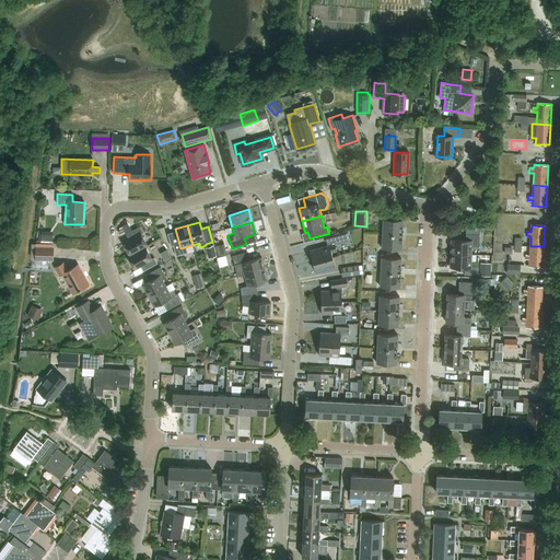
[(144,246),(147,246),(148,246),(141,234),(143,233),(140,226),(126,235),(129,241),(124,244),(124,243),(123,244),(130,257),(138,253),(137,251),(144,246)]
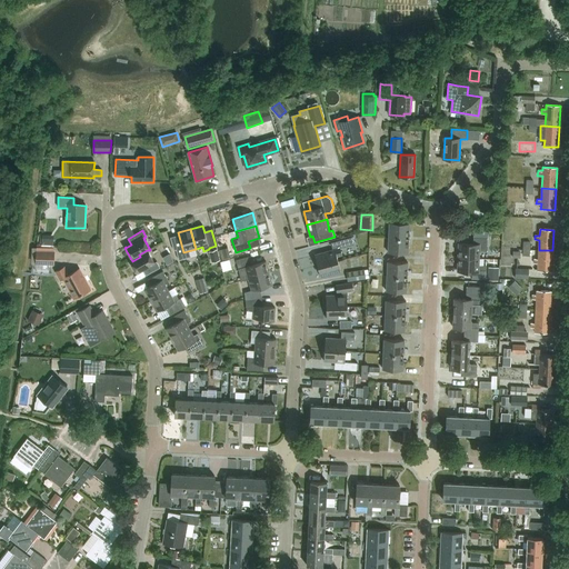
[(352,237),(331,242),(332,250),(335,249),(340,248),(355,245),(352,237)]
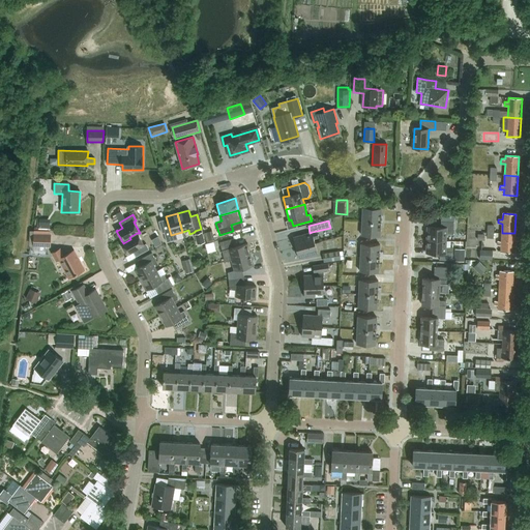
[(427,240),(445,241),(446,234),(453,234),(453,229),(453,223),(440,222),(440,228),(427,228),(427,240)]
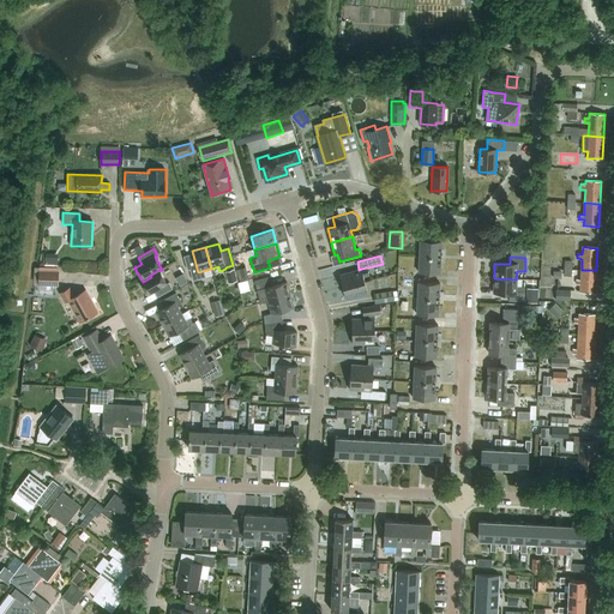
[(40,286),(60,287),(60,268),(41,268),(40,286)]
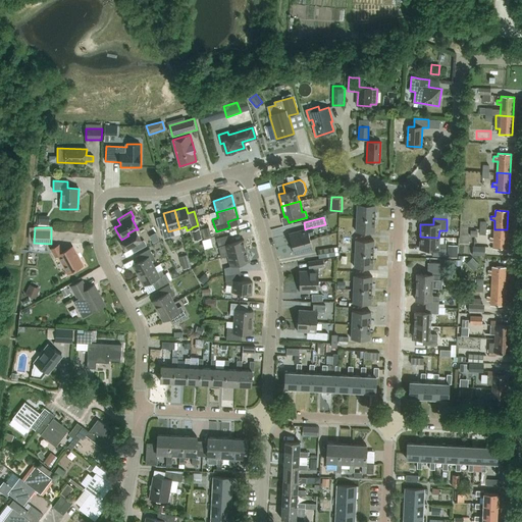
[(289,233),(292,244),(310,239),(309,235),(314,233),(312,227),(307,228),(305,229),(289,233)]
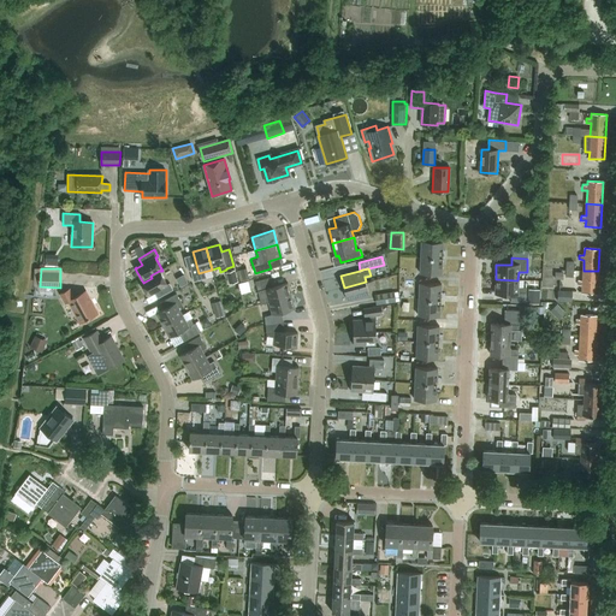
[(143,283),(141,283),(148,297),(148,296),(154,292),(158,300),(173,290),(170,284),(167,285),(159,271),(150,276),(152,278),(143,283)]
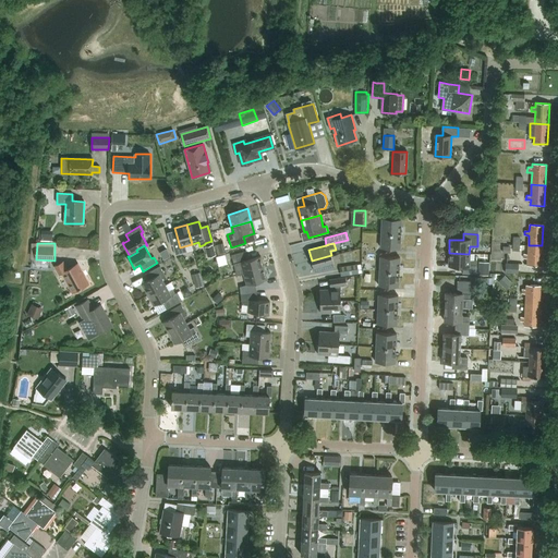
[(217,256),(214,245),(205,247),(208,258),(217,256)]
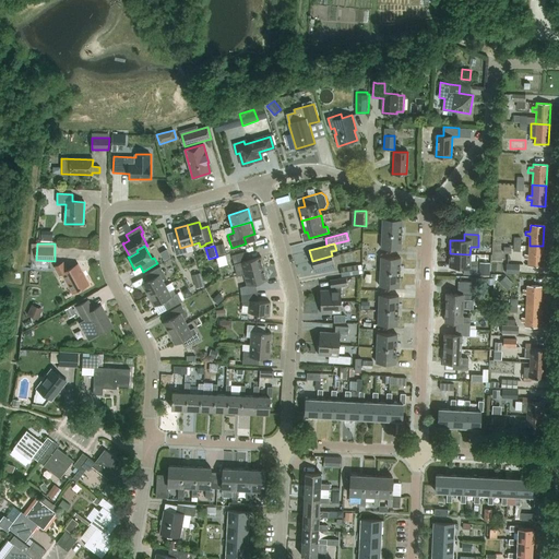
[(530,246),(528,254),(524,254),(524,259),(528,259),(528,265),(542,266),(543,246),(530,246)]
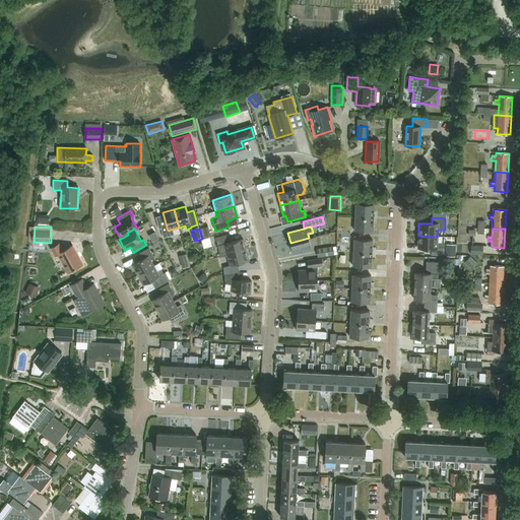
[(158,232),(152,235),(156,241),(161,238),(158,232)]
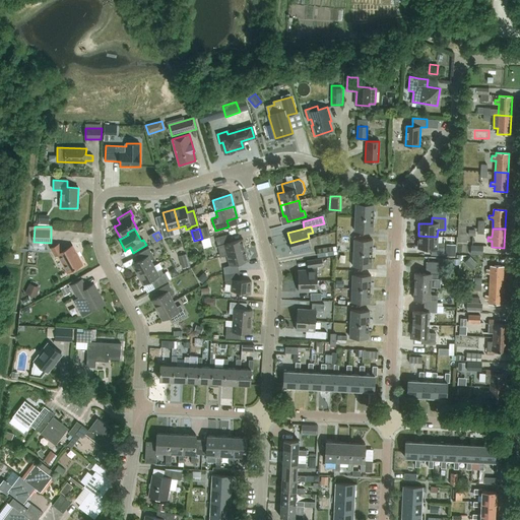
[(211,235),(203,237),(206,247),(214,244),(211,235)]
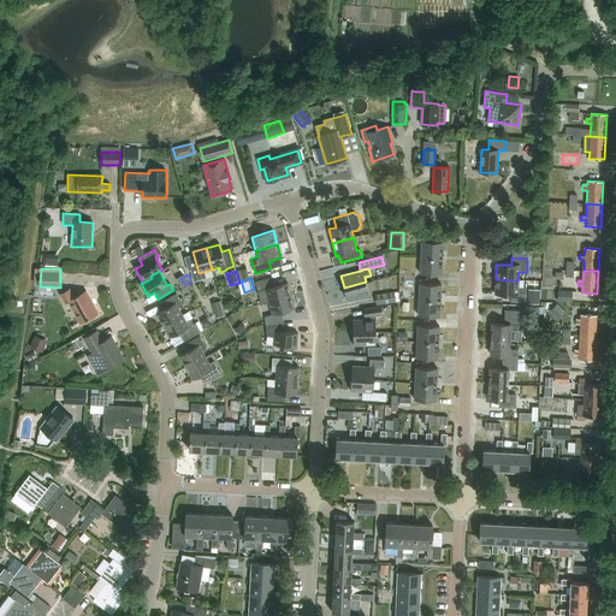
[(268,302),(291,296),(288,283),(272,288),(268,278),(255,282),(259,296),(267,295),(268,302)]
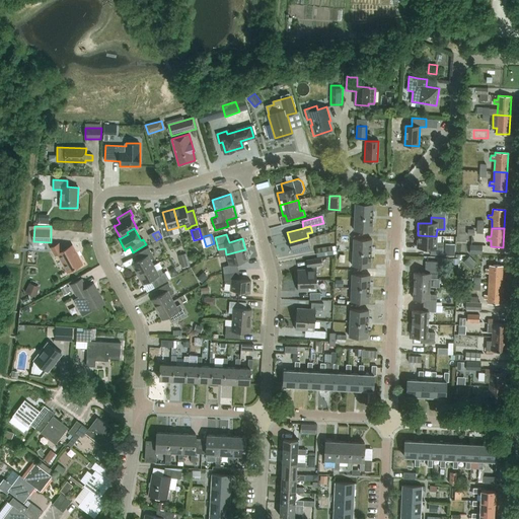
[(443,255),(443,248),(443,242),(436,242),(436,236),(418,235),(418,247),(430,248),(430,254),(443,255)]
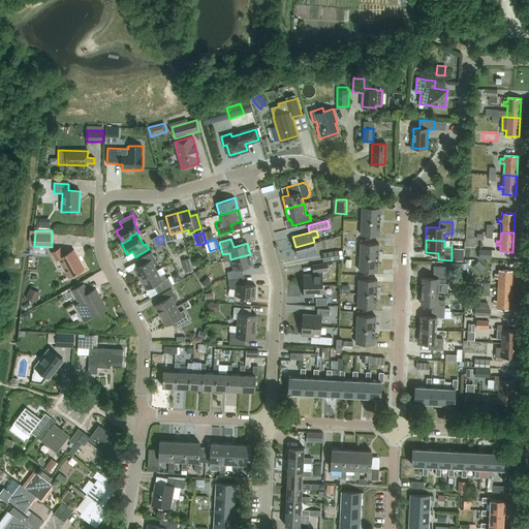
[(317,253),(314,242),(296,247),(299,258),(317,253)]
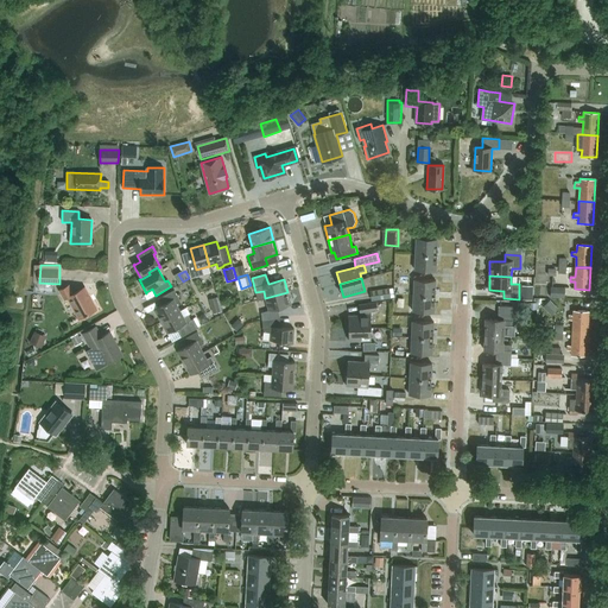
[(533,285),(521,285),(521,299),(533,299),(533,285)]
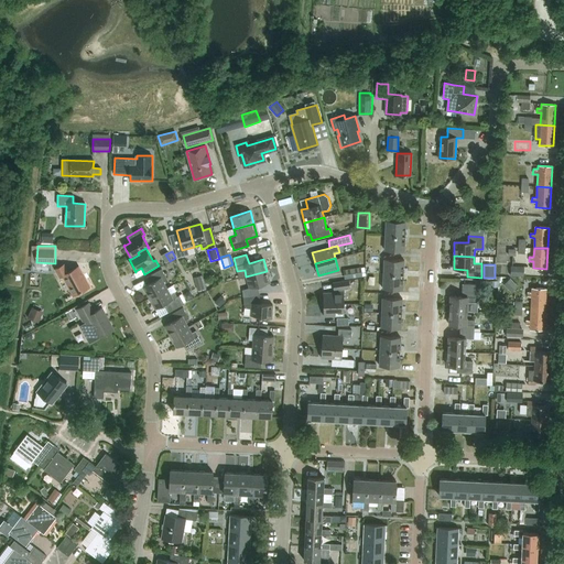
[(89,288),(78,267),(68,273),(64,266),(55,270),(60,279),(63,278),(73,296),(89,288)]
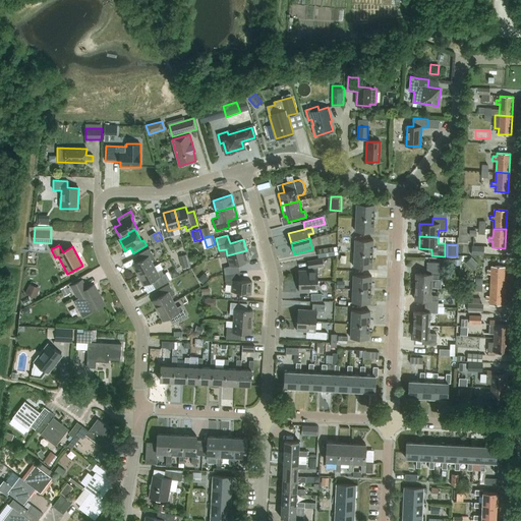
[(472,255),(484,255),(484,246),(472,245),(472,255)]
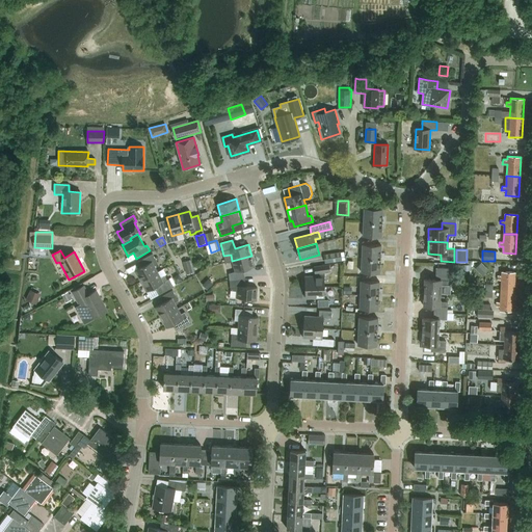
[(324,255),(326,263),(346,260),(344,251),(324,255)]
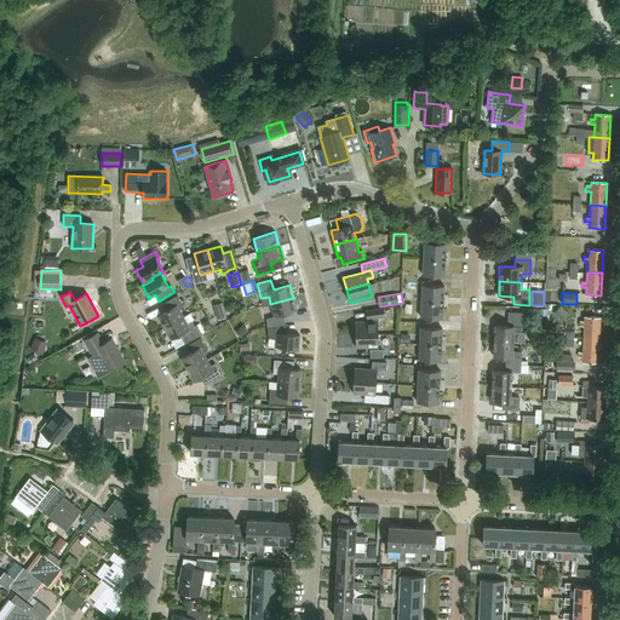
[(158,316),(164,328),(183,317),(179,311),(184,309),(177,297),(160,306),(164,313),(158,316)]
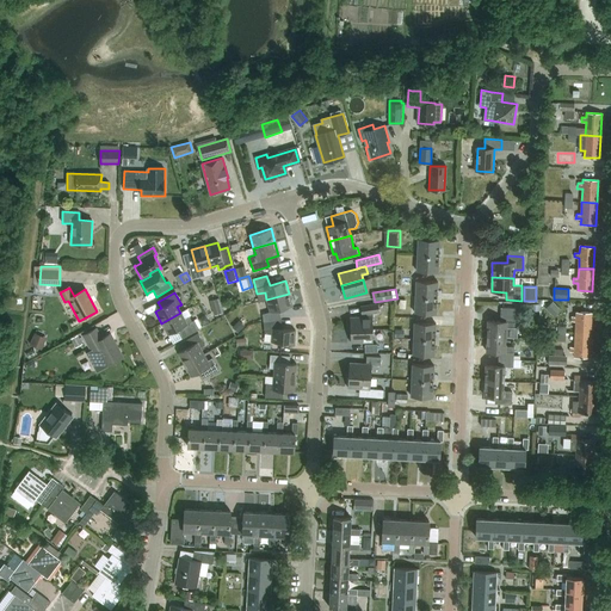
[(263,321),(278,320),(276,310),(292,307),(289,294),(266,300),(270,312),(263,314),(263,321)]
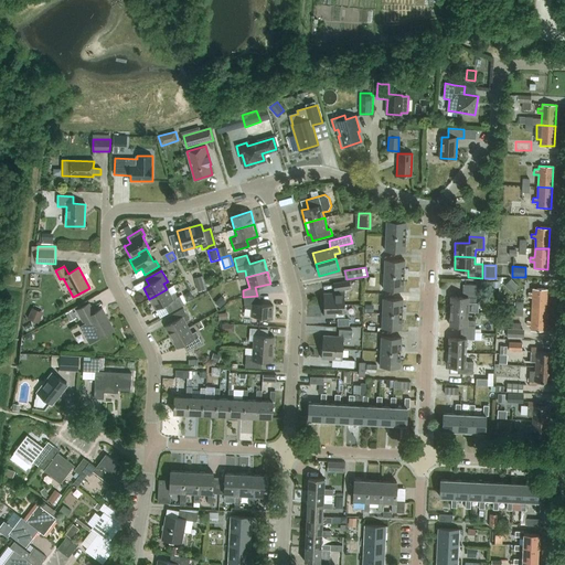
[(202,276),(194,278),(198,291),(205,289),(202,276)]
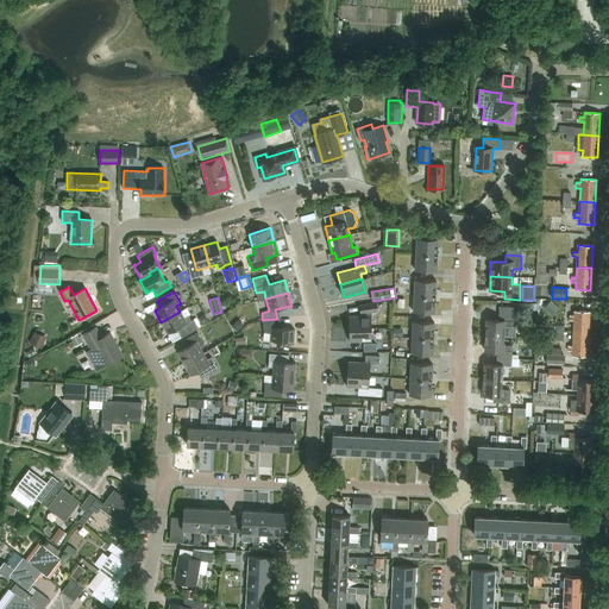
[(551,301),(544,307),(552,315),(558,308),(551,301)]
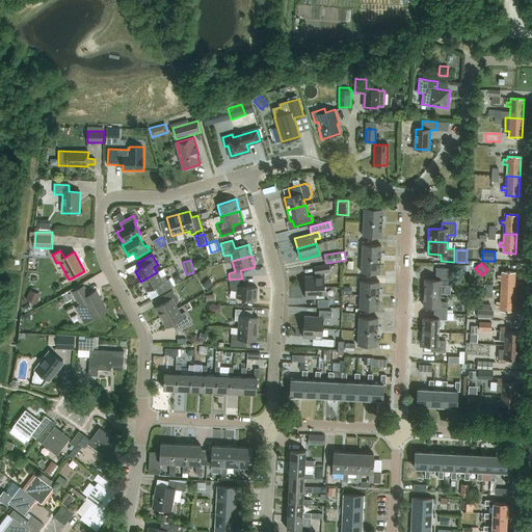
[(304,288),(324,287),(323,272),(329,271),(328,264),(313,267),(314,273),(318,273),(318,276),(304,276),(304,288)]
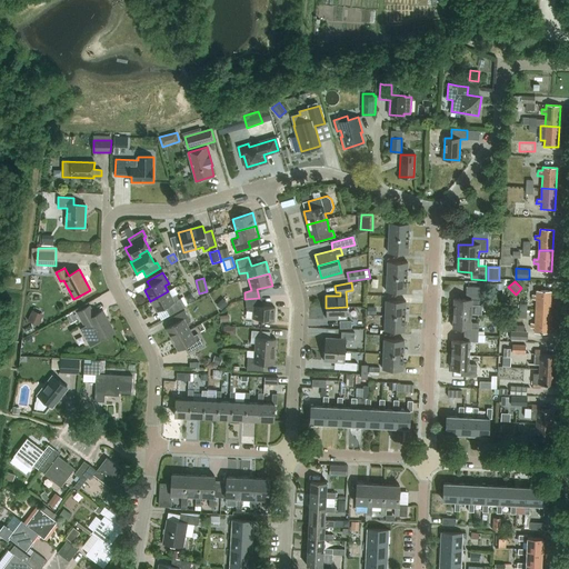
[(453,313),(471,315),(471,306),(480,306),(480,287),(467,287),(467,293),(466,299),(455,299),(453,313)]
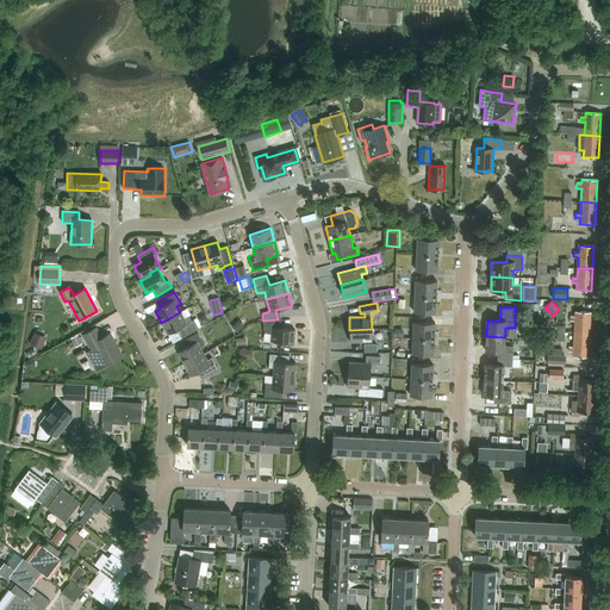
[(180,312),(161,323),(168,335),(178,330),(181,337),(199,328),(194,321),(191,322),(188,317),(184,319),(180,312)]
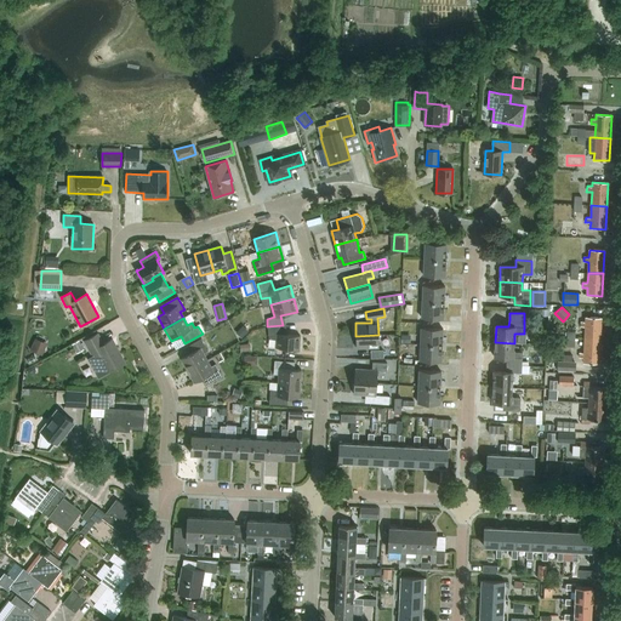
[(586,318),(586,322),(581,322),(580,326),(585,326),(585,340),(600,341),(602,318),(586,318)]
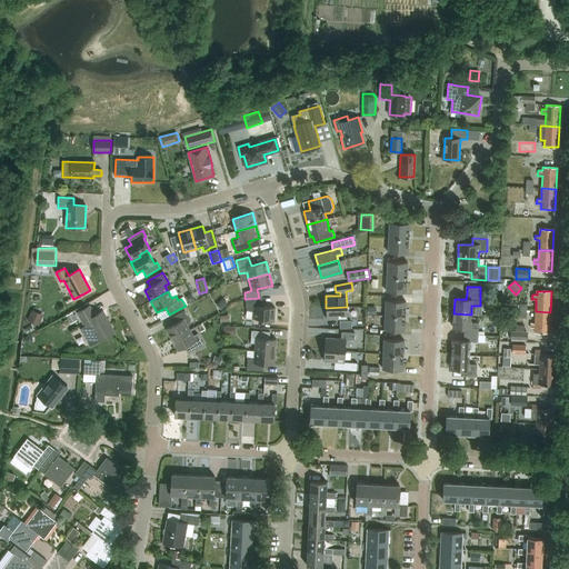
[(191,292),(185,297),(189,303),(196,300),(191,292)]
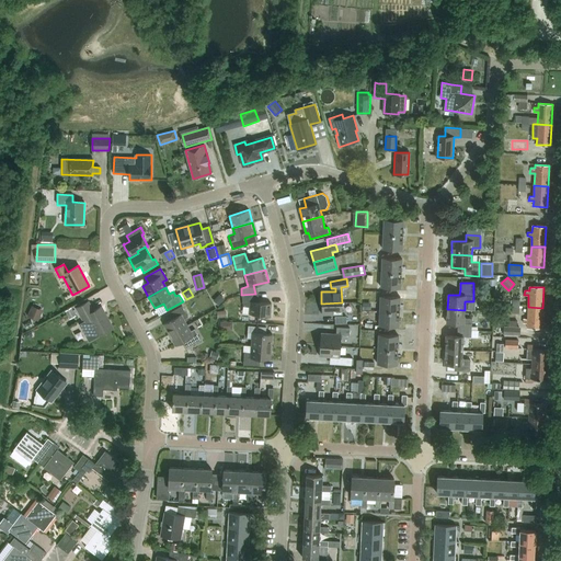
[(255,294),(241,295),(242,307),(250,307),(249,315),(263,316),(263,317),(270,318),(271,304),(255,302),(255,294)]
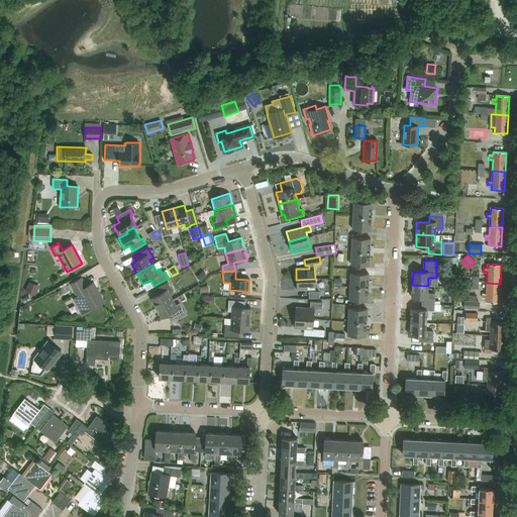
[(198,277),(202,282),(208,276),(203,272),(198,277)]
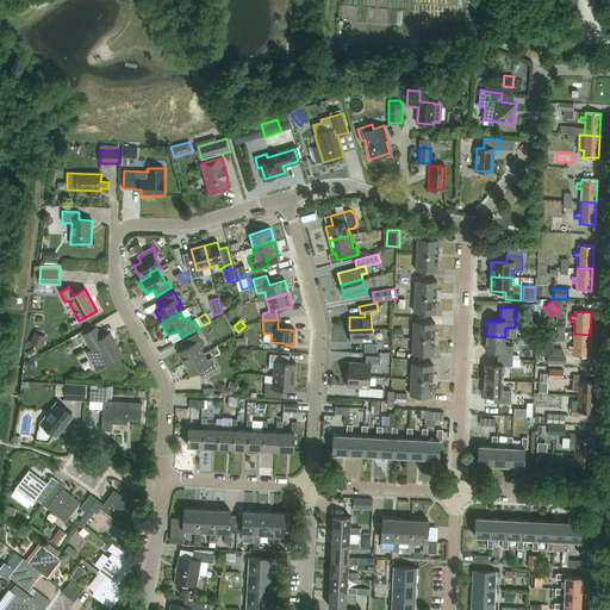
[(82,336),(91,349),(87,352),(98,372),(107,366),(123,358),(110,335),(101,340),(95,329),(82,336)]
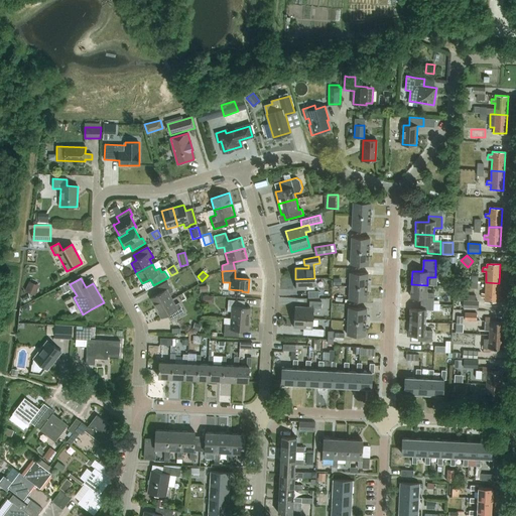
[(314,278),(295,279),(295,289),(314,288),(314,278)]
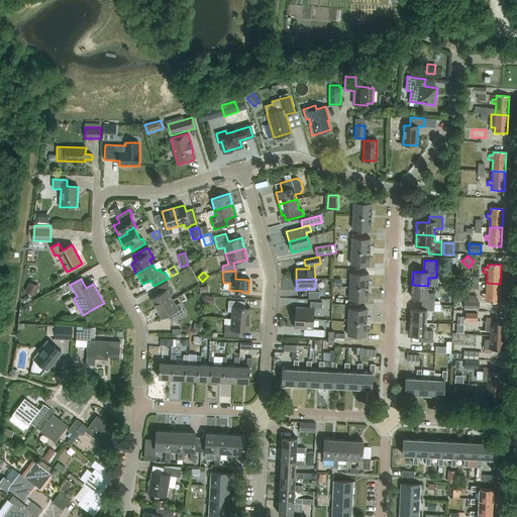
[(26,290),(36,295),(40,286),(30,281),(26,290)]
